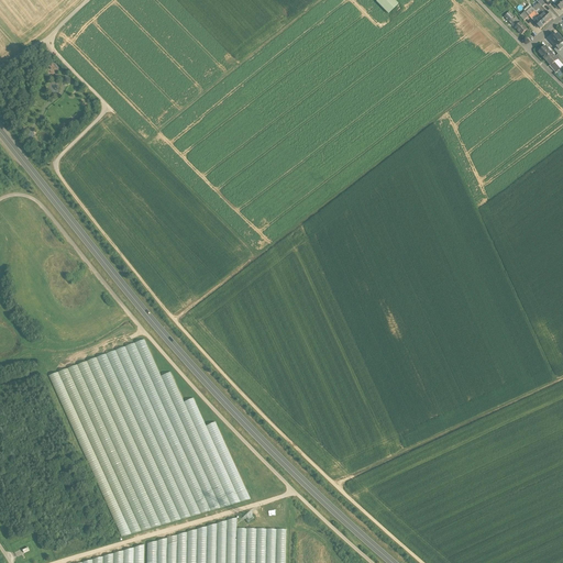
[(398,4),(394,0),(377,0),(376,1),(388,13),(398,4)]
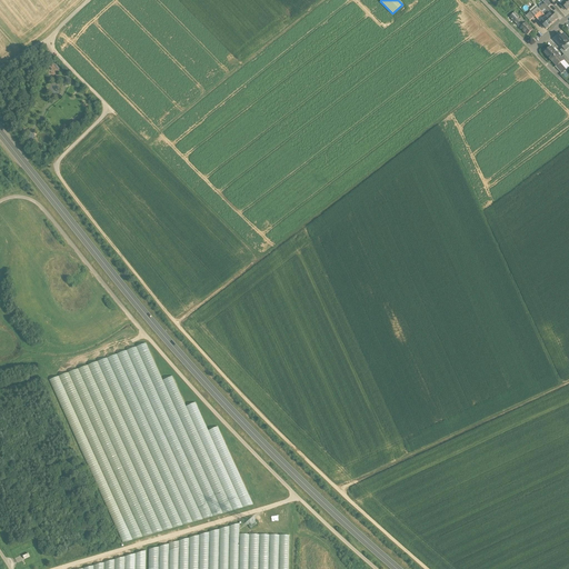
[(542,6),(538,9),(541,11),(543,15),(546,18),(552,11),(548,7),(546,9),(545,11),(543,9),(545,8),(542,6)]
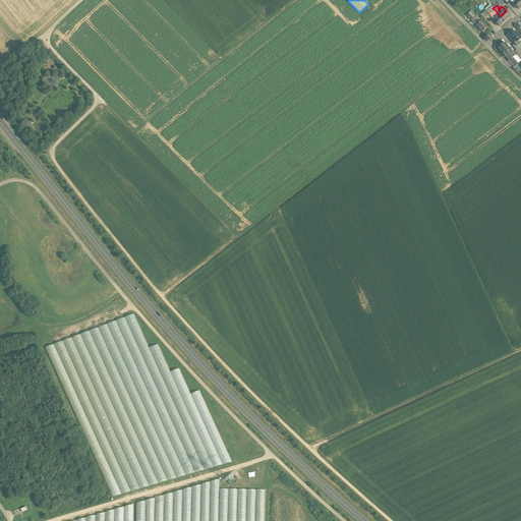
[(506,10),(500,16),(506,21),(511,16),(506,10)]
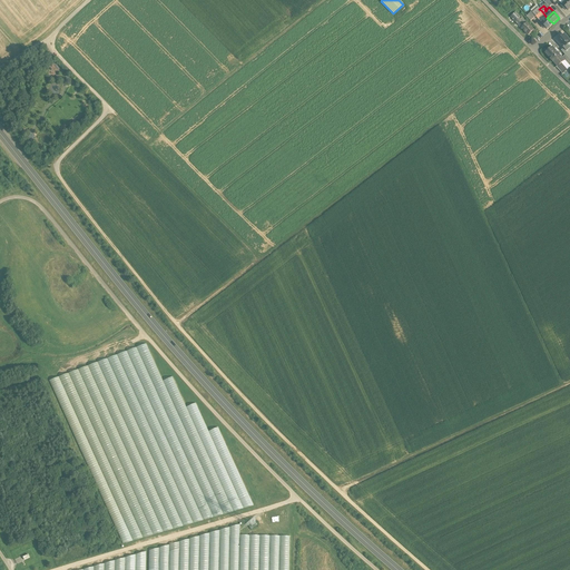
[(520,18),(516,12),(510,18),(516,22),(520,18)]
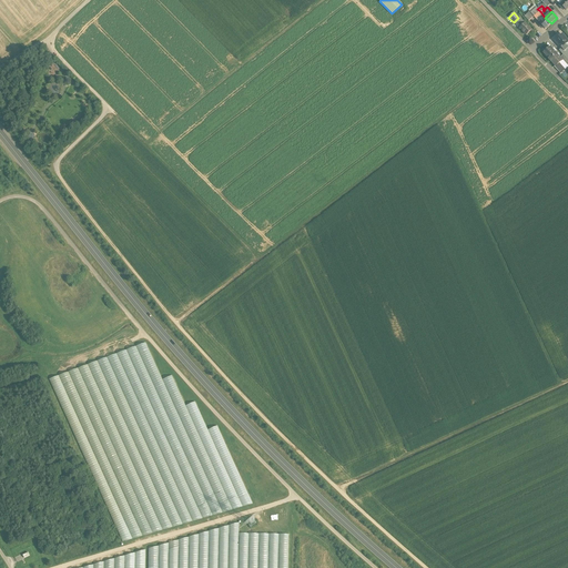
[(529,12),(525,17),(528,21),(534,17),(530,13),(529,12)]
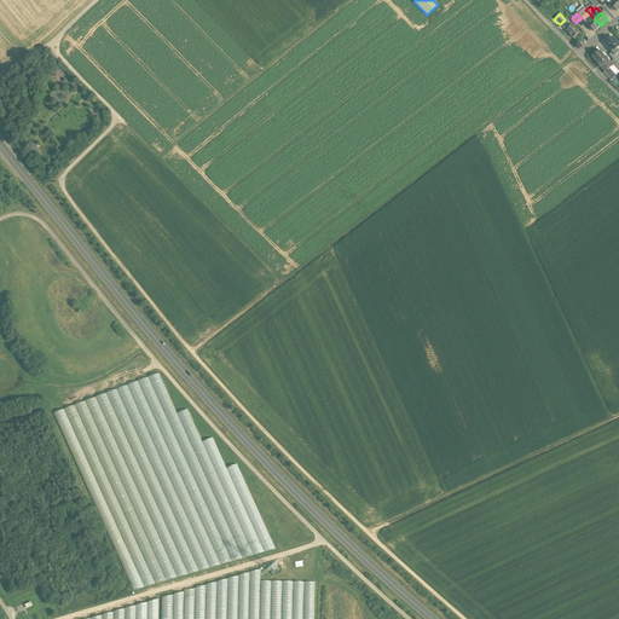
[(594,19),(591,16),(589,17),(593,21),(588,24),(590,27),(589,28),(590,29),(591,28),(595,32),(601,25),(594,19)]
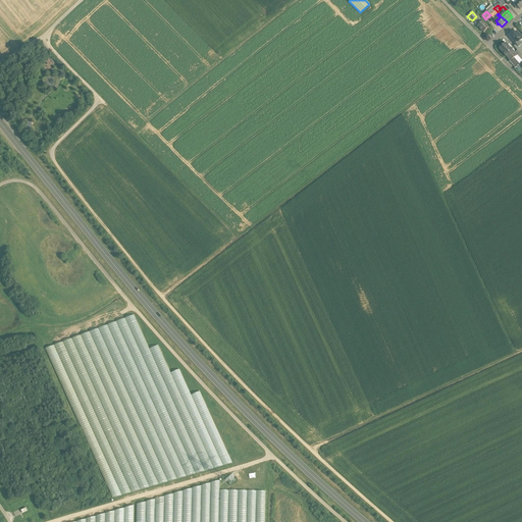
[(483,20),(477,15),(476,16),(472,20),(477,27),(483,20)]
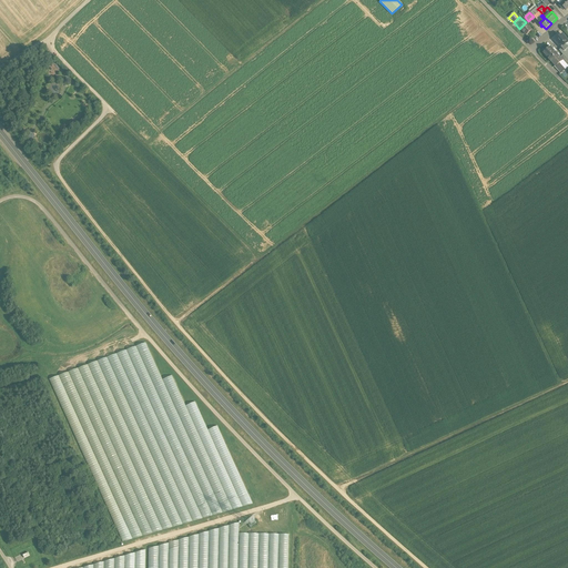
[(533,30),(526,22),(519,29),(526,36),(533,30)]
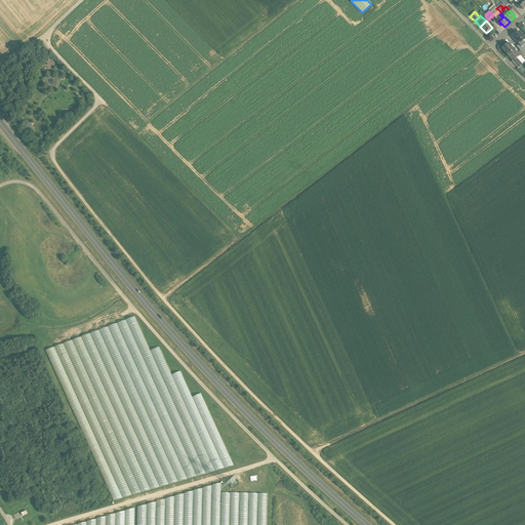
[(524,38),(520,32),(514,38),(519,44),(523,41),(524,38)]
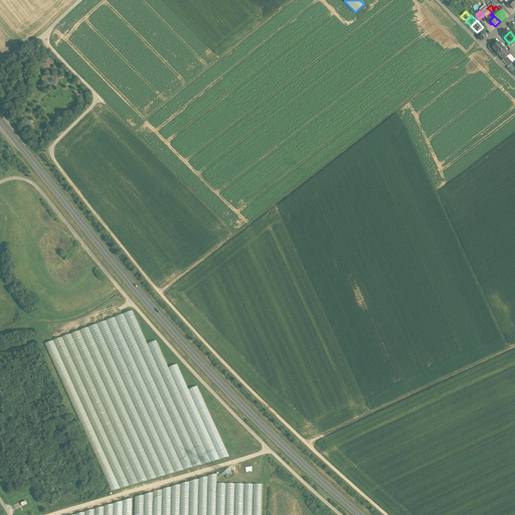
[(505,49),(499,42),(493,48),(503,60),(507,56),(510,54),(508,52),(505,49)]
